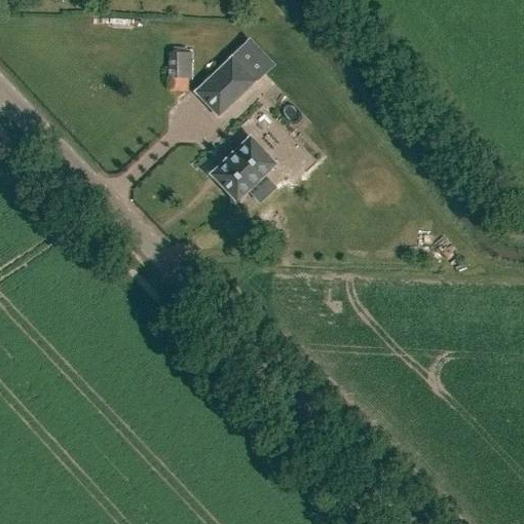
[(174,48),(174,74),(204,75),(204,49),(174,48)]
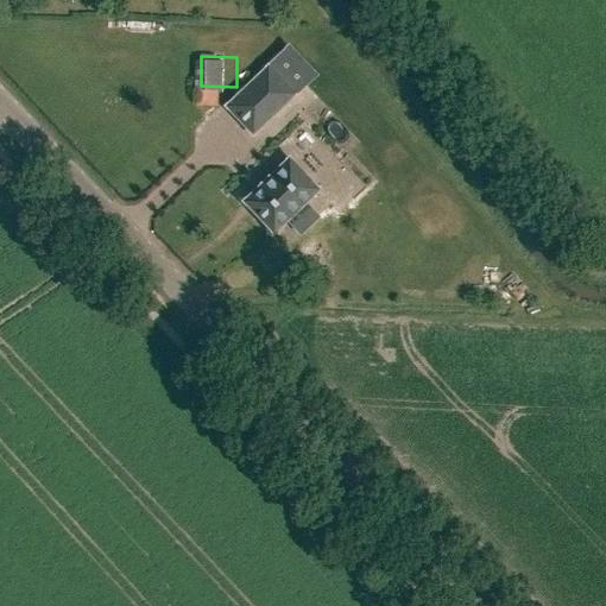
[(263,67),(221,106),(247,133),(289,94),(263,67)]
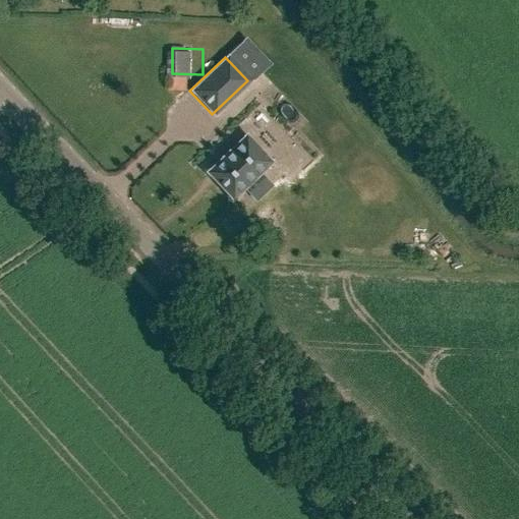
[(341,139),(350,133),(342,119),(332,125),(341,139)]
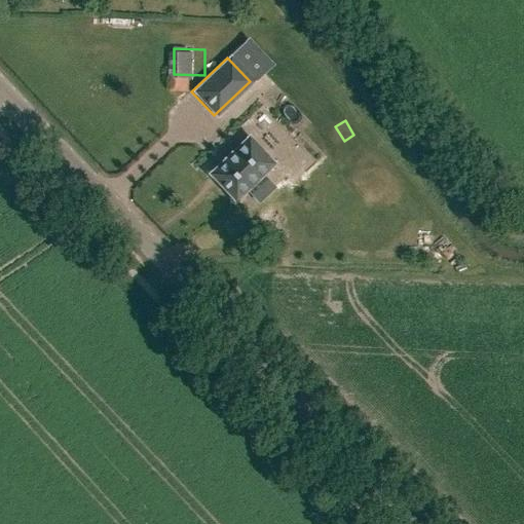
[(212,174),(238,201),(251,189),(261,201),(276,187),(265,176),(277,163),(252,136),(212,174)]
